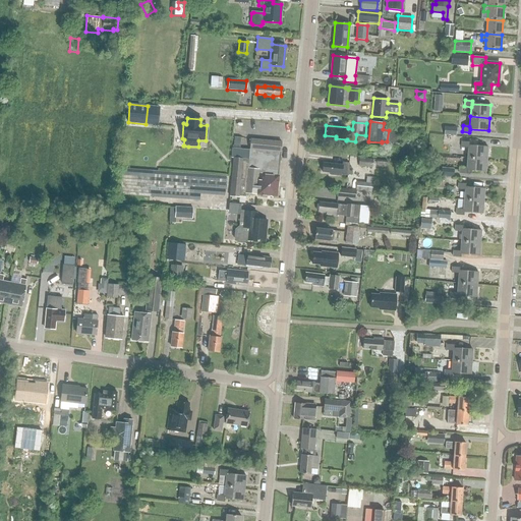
[(249,149),(281,152),(282,141),(250,138),(249,149)]
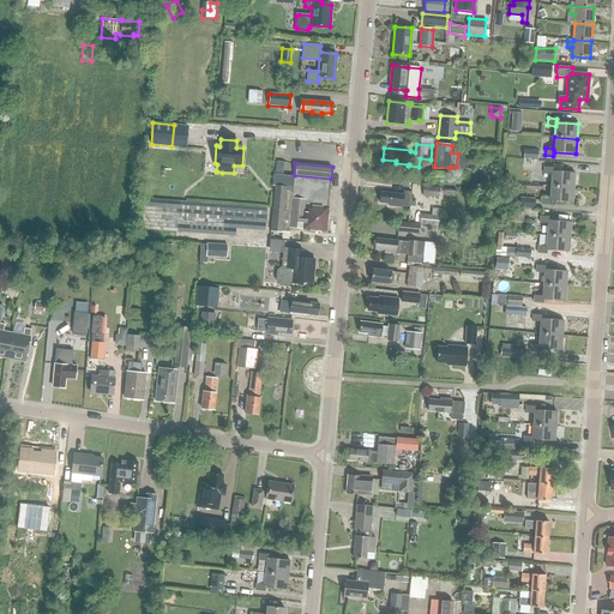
[(552,174),(551,185),(573,187),(575,173),(552,170),(553,168),(543,167),(543,174),(552,174)]
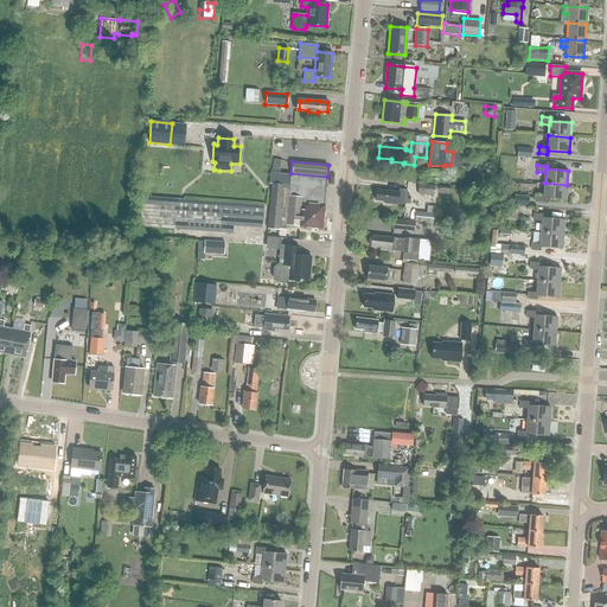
[(323,205),(326,177),(270,172),(269,184),(272,184),(267,228),(279,229),(279,228),(286,229),(286,225),(304,227),(302,229),(311,230),(311,228),(321,229),(324,205),(323,205)]
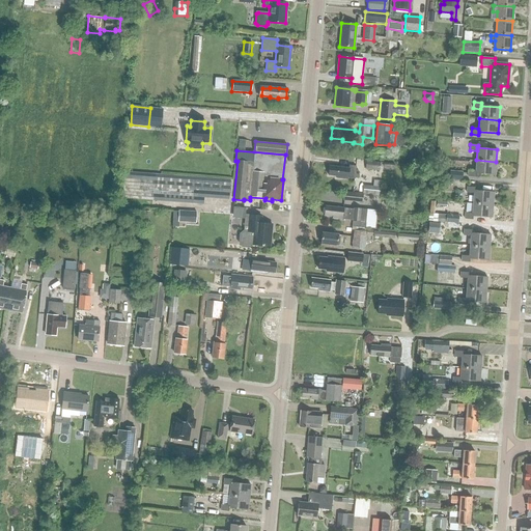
[(496,162),(476,160),(475,170),(469,170),(468,176),(475,176),(476,173),(495,175),(496,162)]
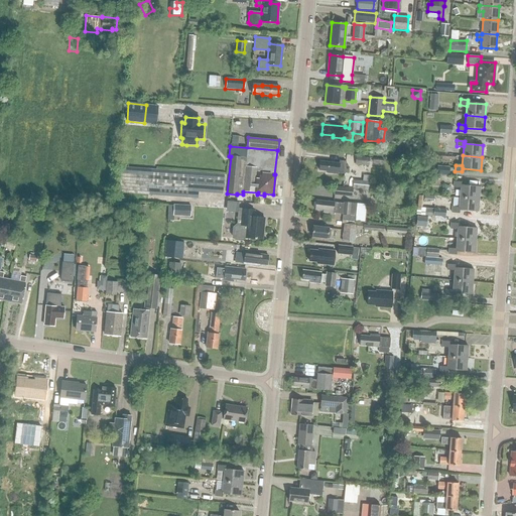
[(355,164),(368,166),(369,158),(356,157),(355,164)]
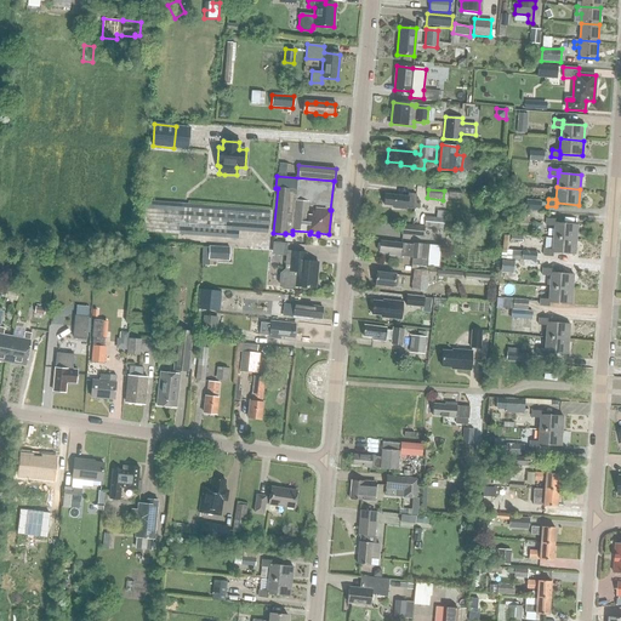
[(416,194),(409,193),(408,197),(386,194),(385,205),(393,206),(393,209),(406,210),(406,209),(415,210),(415,209),(420,209),(420,201),(416,200),(416,194)]
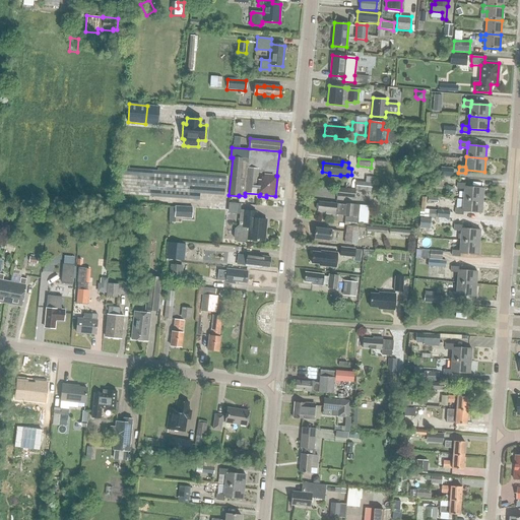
[(121,167),(119,193),(193,198),(193,186),(223,189),(224,175),(121,167)]
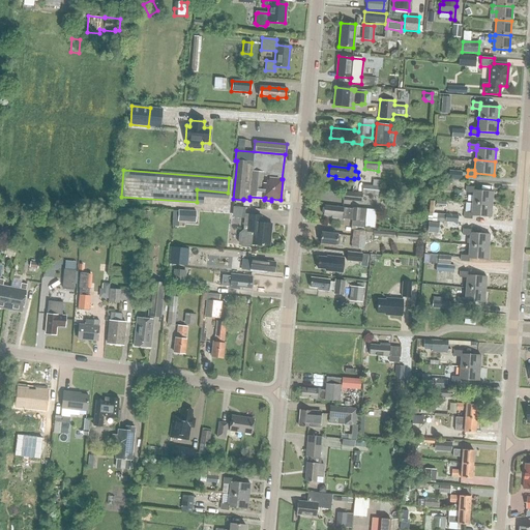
[(379,187),(362,186),(362,194),(379,195),(379,187)]
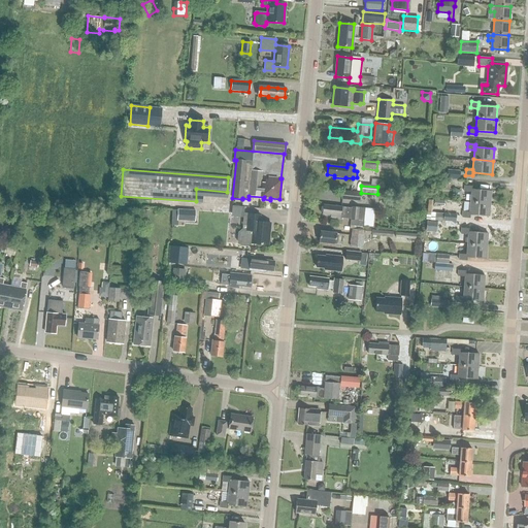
[(490,190),(471,189),(472,186),(464,186),(464,192),(470,192),(470,202),(489,203),(490,190)]
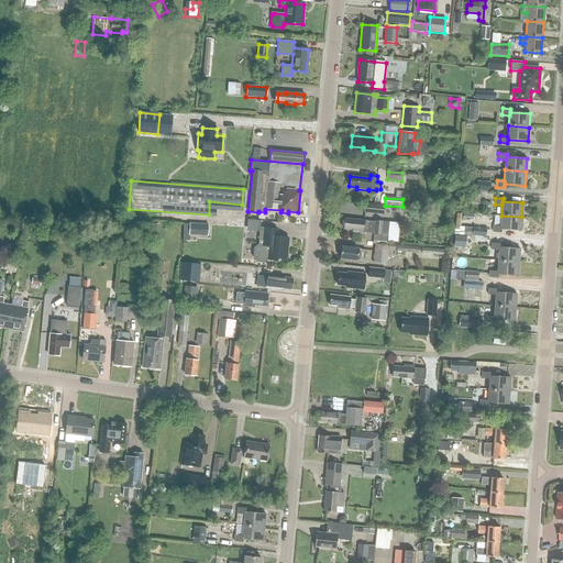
[(364,212),(384,214),(385,206),(365,203),(364,212)]
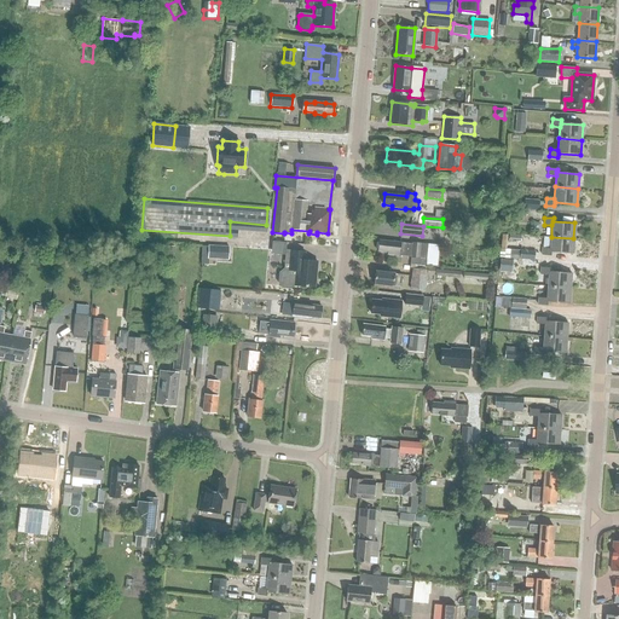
[(550,248),(542,248),(542,254),(550,255),(551,252),(572,254),(573,238),(551,237),(550,248)]
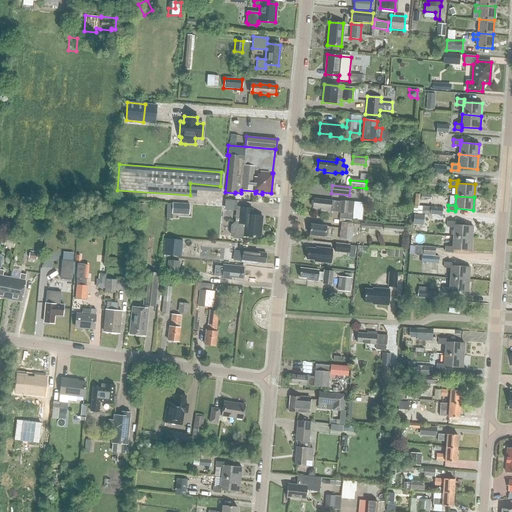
[(331,201),(314,199),(313,208),(320,209),(320,211),(330,212),(330,211),(340,212),(340,213),(347,214),(348,201),(340,201),(340,202),(331,201)]
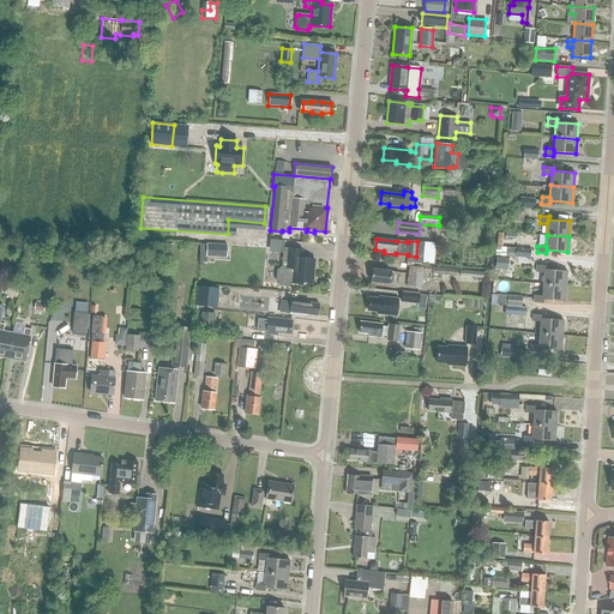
[(166,252),(166,244),(143,242),(142,253),(166,254),(166,252)]
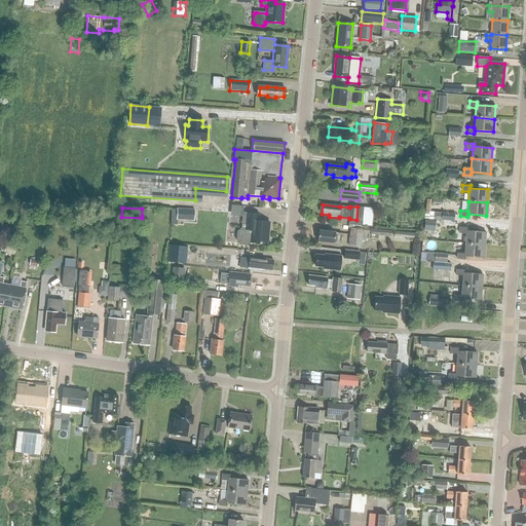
[(194,218),(194,210),(177,209),(177,210),(173,209),(172,224),(176,224),(176,220),(183,220),(183,217),(194,218)]
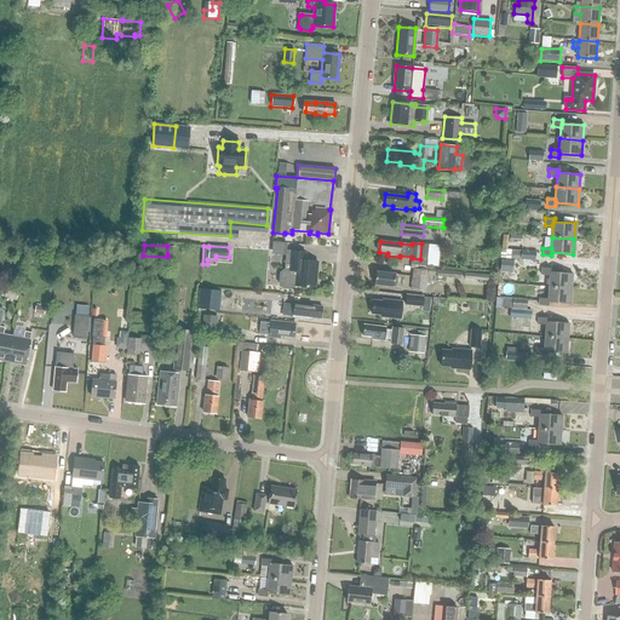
[(317,262),(304,260),(305,252),(291,251),(290,270),(285,269),(279,273),(279,283),(282,288),(291,288),(293,286),(315,287),(317,262)]
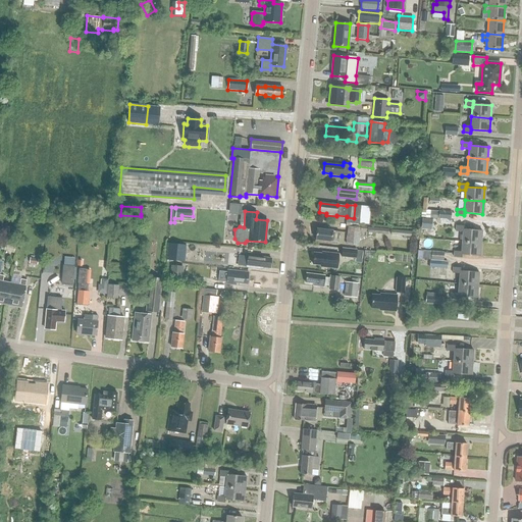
[(430,217),(450,219),(451,212),(438,211),(430,211),(430,217)]
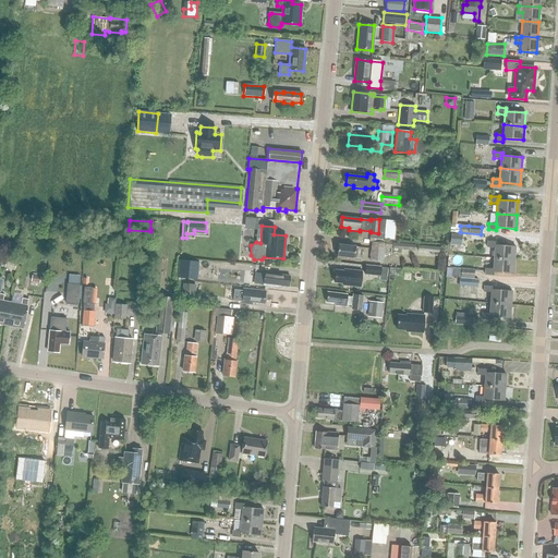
[(450,244),(462,245),(463,234),(451,233),(450,244)]
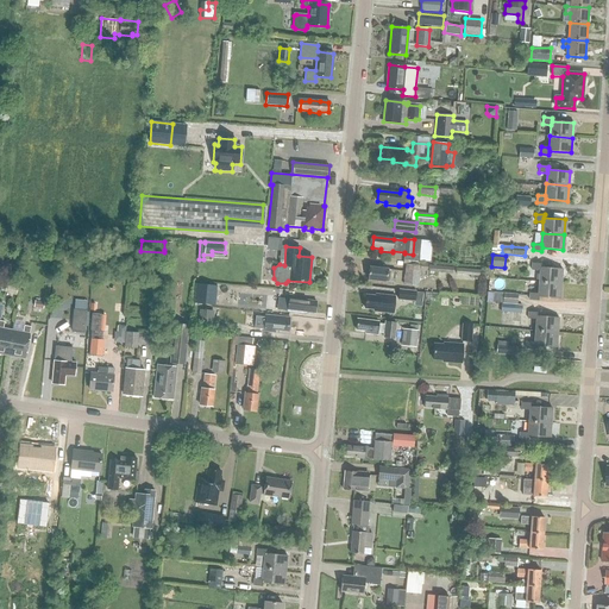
[(540,270),(539,281),(560,283),(562,269),(540,268),(541,263),(532,263),(532,270),(540,270)]
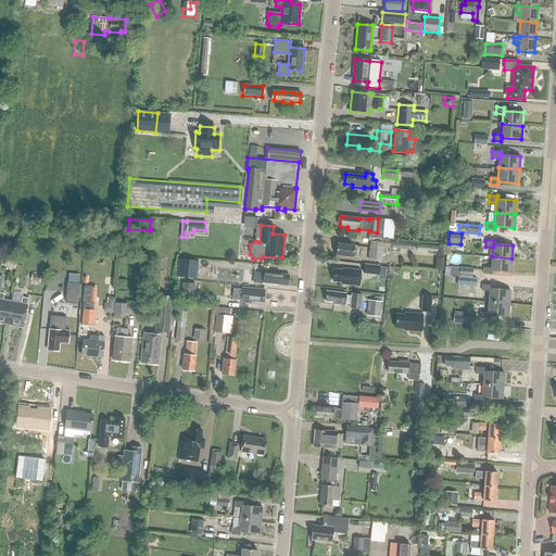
[(381,262),(383,242),(370,241),(368,261),(381,262)]
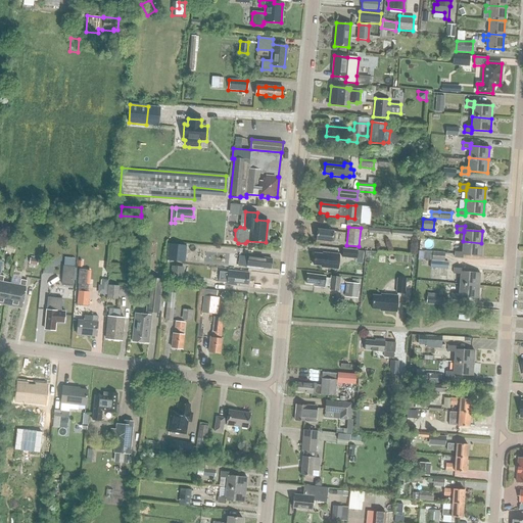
[(332,241),(338,242),(339,233),(333,232),(333,231),(318,230),(316,240),(332,242),(332,241)]
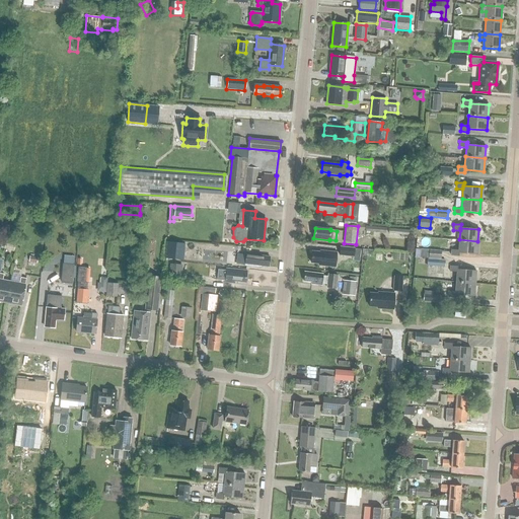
[(16,240),(7,237),(5,243),(14,245),(16,240)]
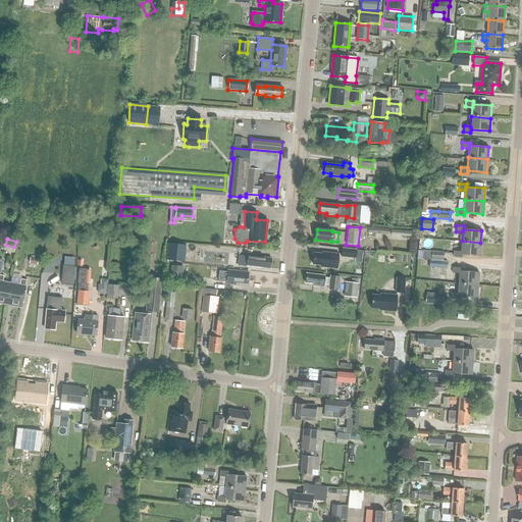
[(480,243),(462,241),(461,251),(454,251),(454,257),(461,258),(462,254),(480,255),(480,243)]
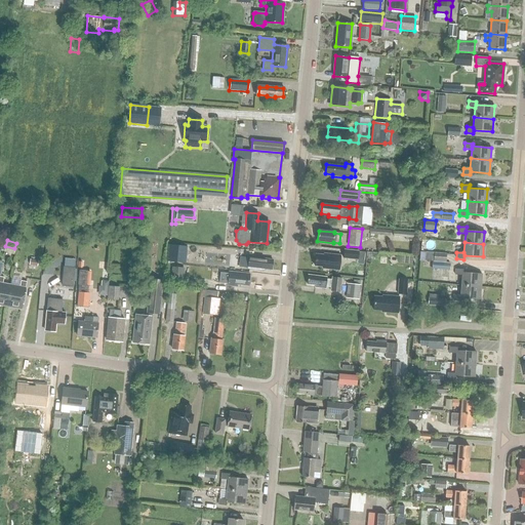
[(167,260),(185,263),(186,246),(168,245),(167,260)]
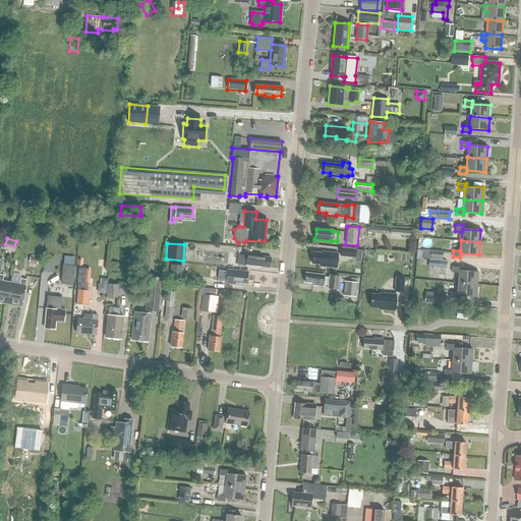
[(340,256),(355,258),(356,249),(341,247),(340,256)]
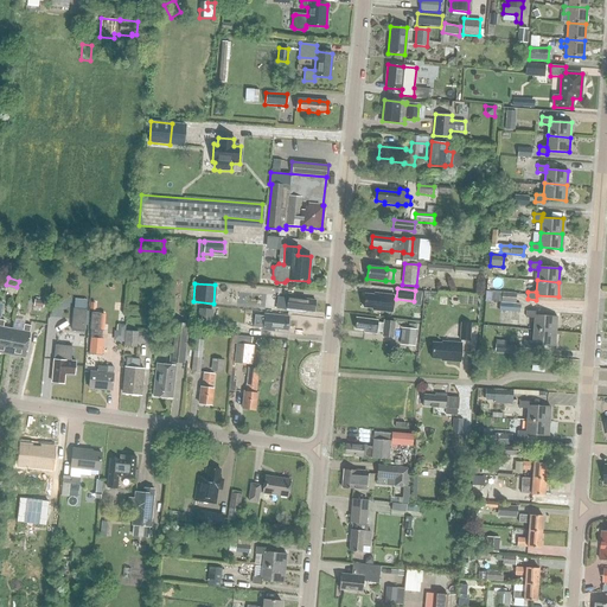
[(515,304),(516,294),(492,292),(491,301),(500,302),(515,304)]
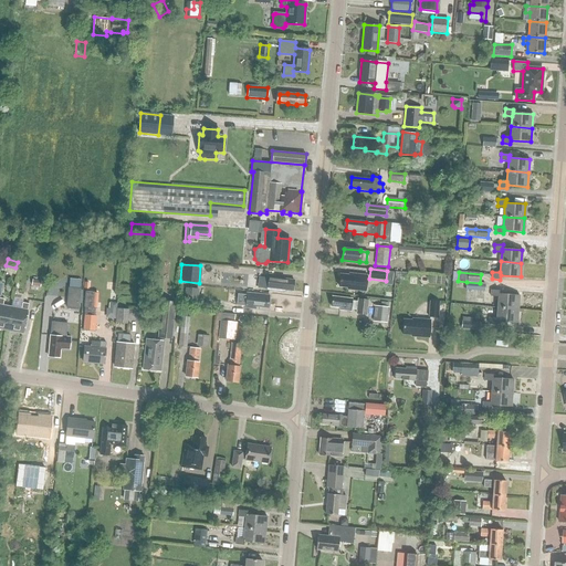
[(341,274),(339,286),(348,287),(347,289),(365,291),(367,275),(349,273),(349,275),(341,274)]
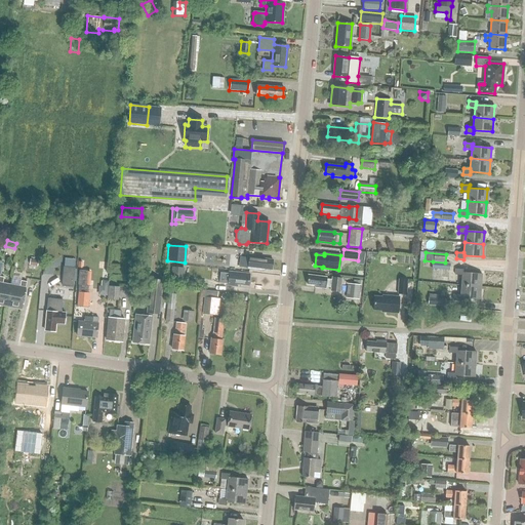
[(271,270),(272,259),(248,257),(247,269),(264,271),(264,269),(271,270)]
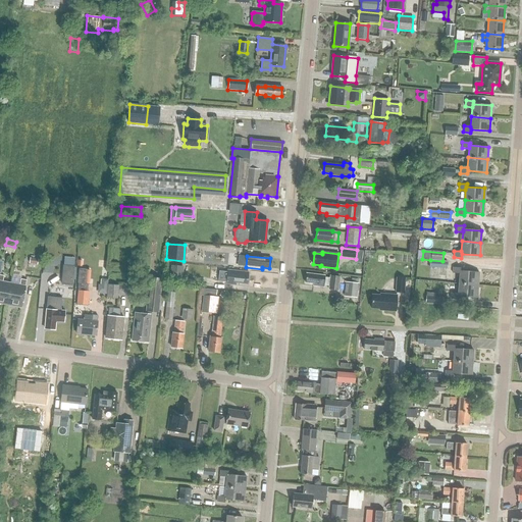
[(72,285),(74,266),(62,265),(61,284),(72,285)]
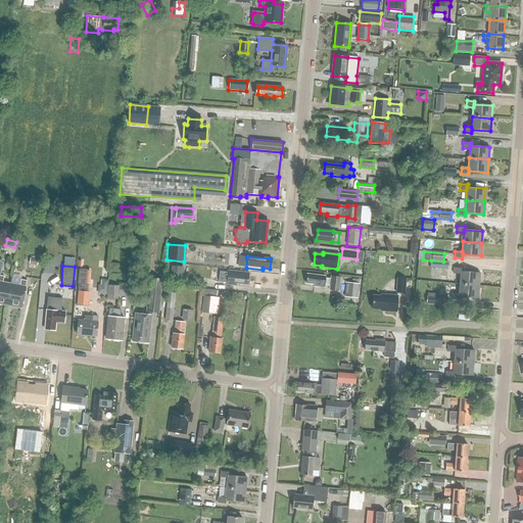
[(170,278),(183,280),(184,267),(171,266),(170,278)]
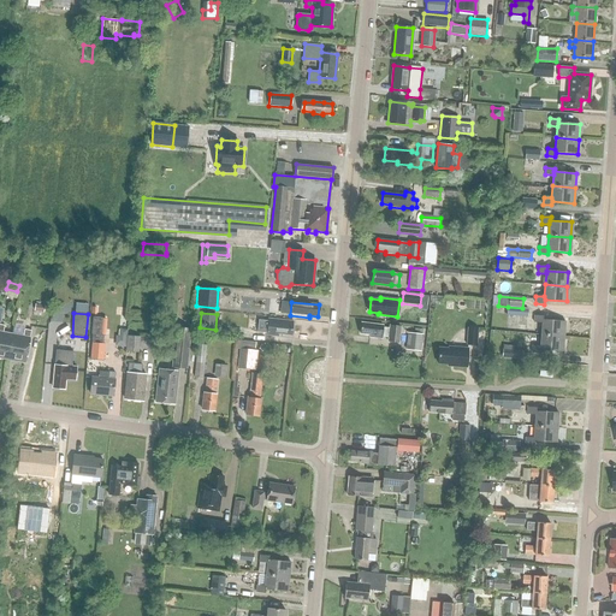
[(563,337),(563,336),(564,321),(543,320),(544,315),(534,315),(534,323),(542,323),(542,335),(563,337)]
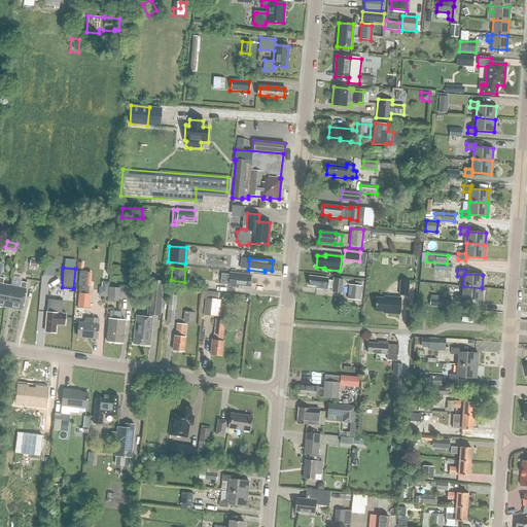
[(80,271),(78,286),(79,286),(89,287),(91,272),(80,271)]
